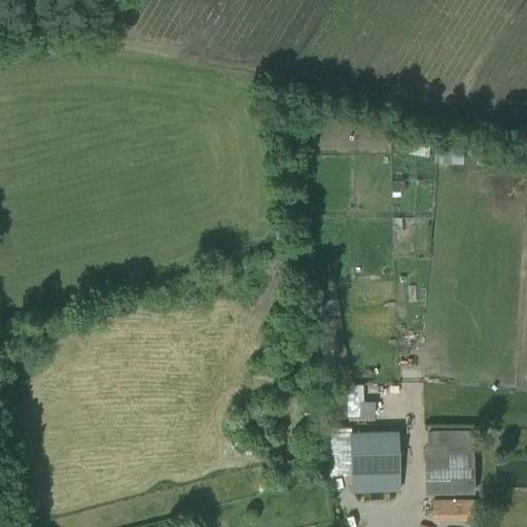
[(447,140),(444,164),(452,165),(456,141),(447,140)]
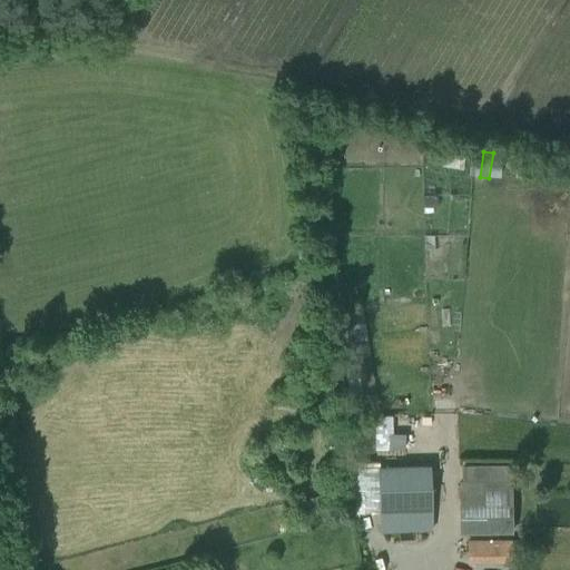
[(438,194),(424,195),(424,207),(438,206),(438,194)]
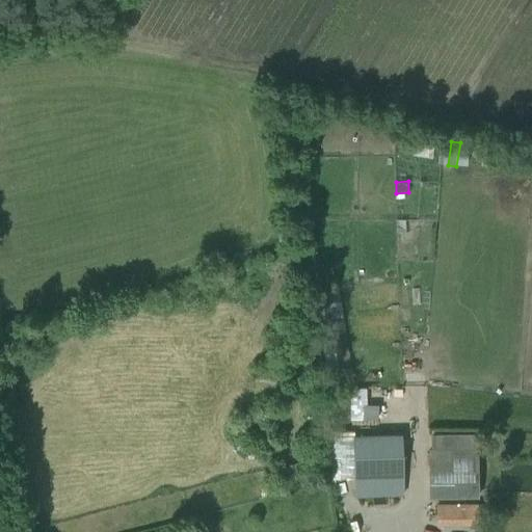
[(316,256),(309,258),(311,269),(318,268),(316,256)]
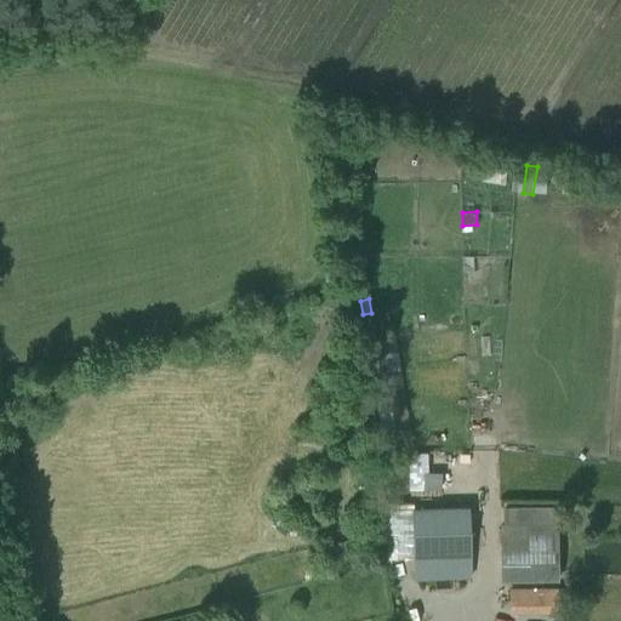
[(411,510),(414,581),(471,579),(469,508),(411,510)]
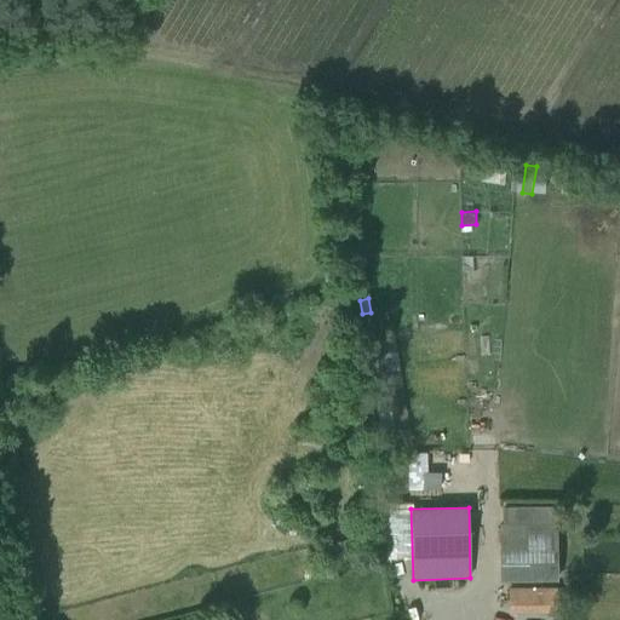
[(299,521),(287,523),(290,533),(302,530),(299,521)]
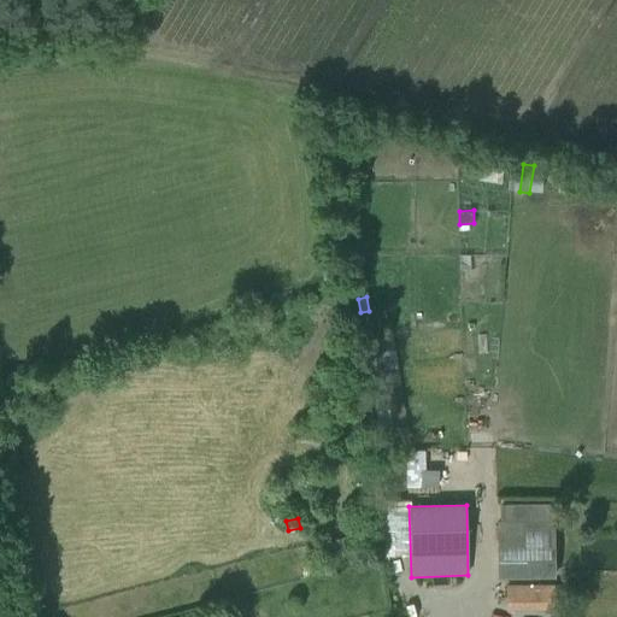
[(497,523),(498,581),(553,580),(552,523),(497,523)]
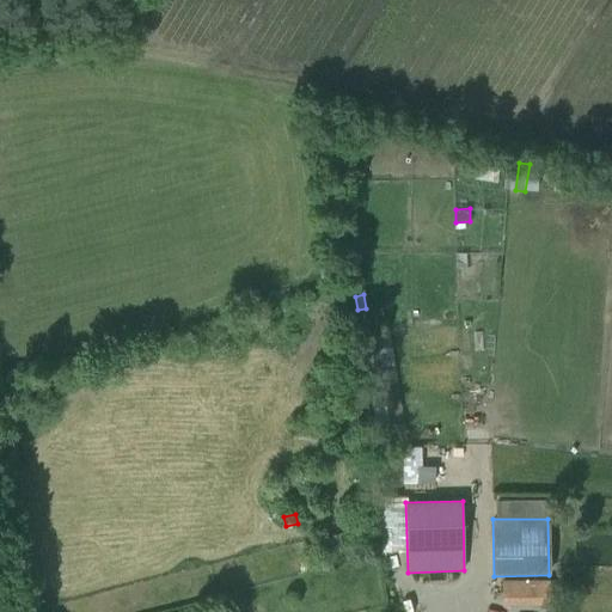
[(549,605),(548,580),(503,581),(503,607),(549,605)]
